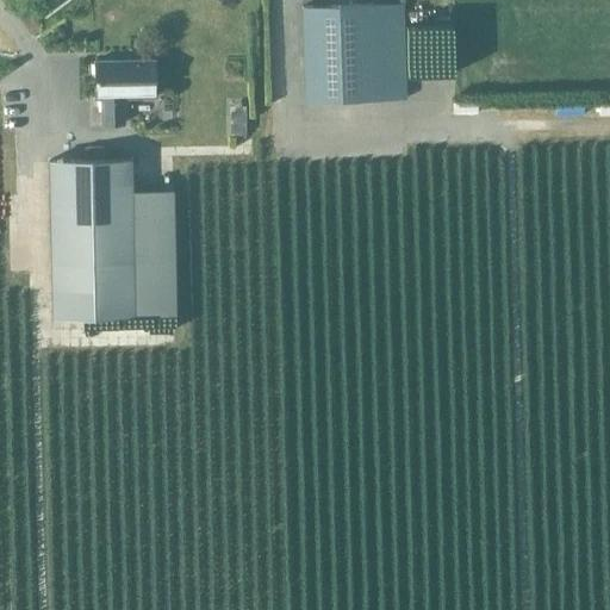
[(303,5),(305,101),(404,99),(402,2),(303,5)]
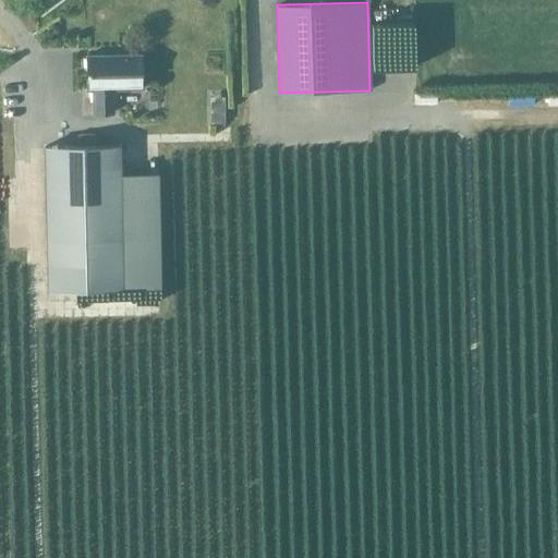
[(141,55),(86,55),(87,89),(94,89),(95,112),(113,112),(112,89),(141,88),(141,55)]
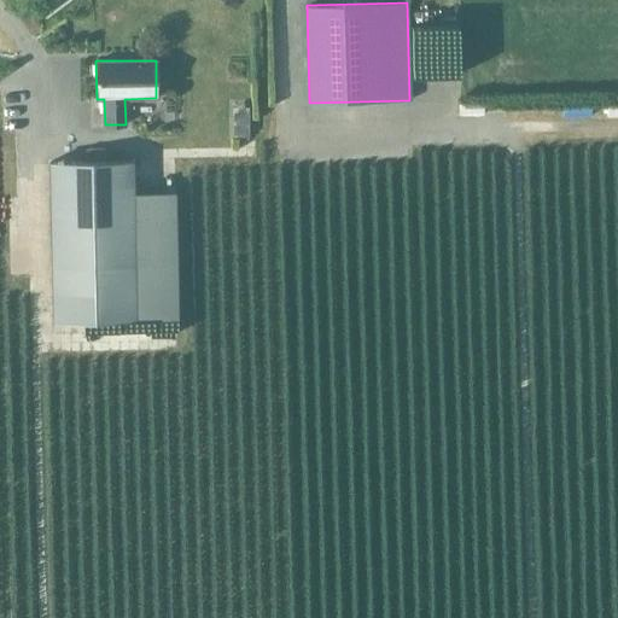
[(617,115),(617,97),(606,98),(606,116),(617,115)]
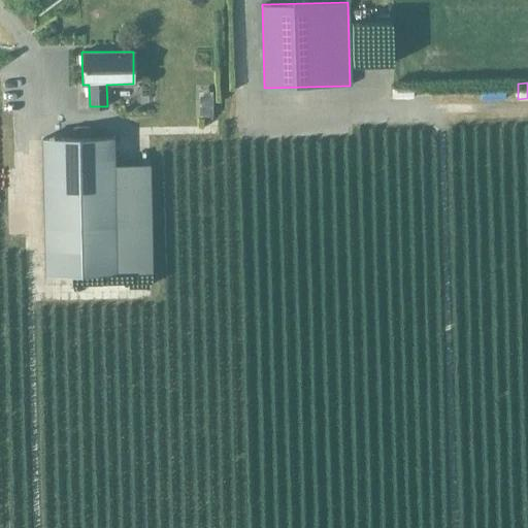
[(74,138),(42,138),(44,227),(45,227),(45,274),(116,272),(113,137),(91,137),(91,126),(73,126),(74,138)]
